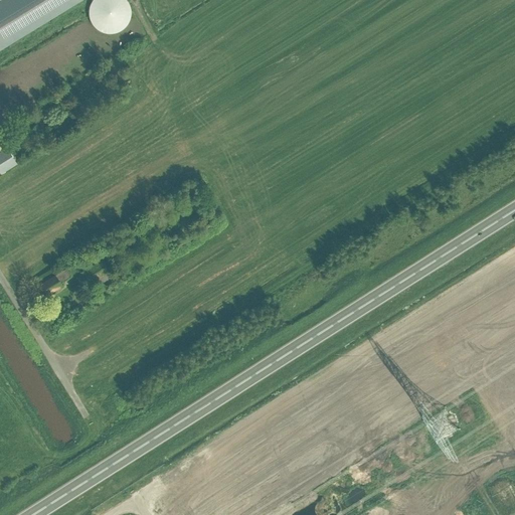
[(0,49),(80,0),(1,0),(0,1),(0,49)]
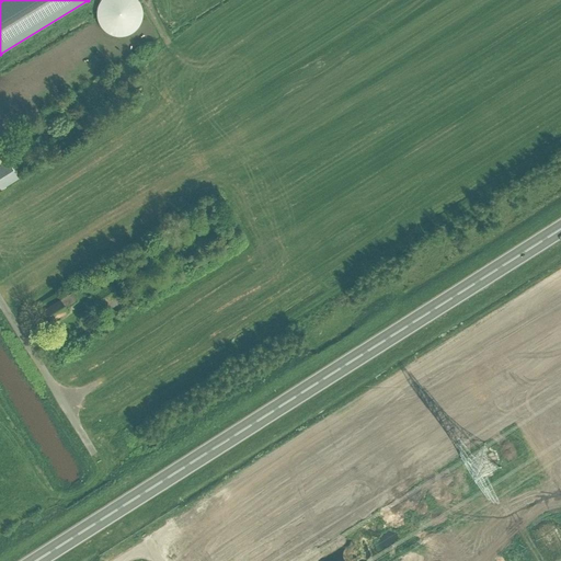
[(142,16),(139,2),(136,0),(101,0),(96,11),(99,25),(110,35),(124,36),(136,30),(142,16)]
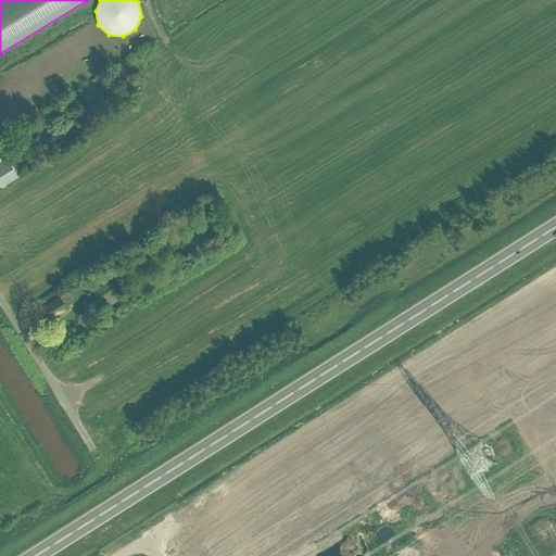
[(7,161),(0,164),(0,180),(13,172),(7,161)]
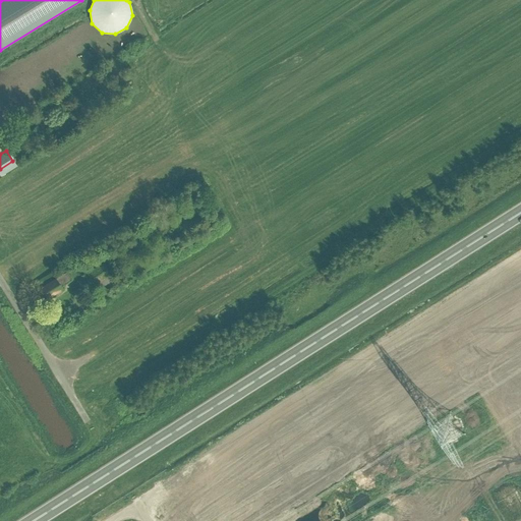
[(71,280),(67,273),(56,279),(41,288),(48,298),(62,290),(60,287),(71,280)]
